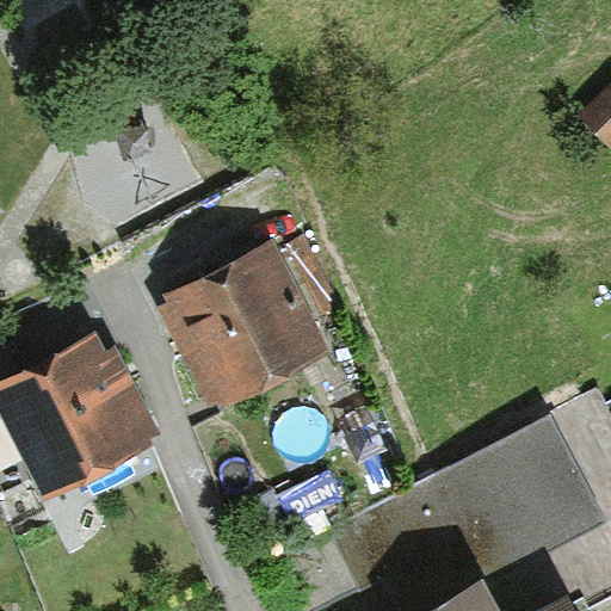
[(574,127),(593,143),(610,124),(610,97),(606,93),(574,127)]
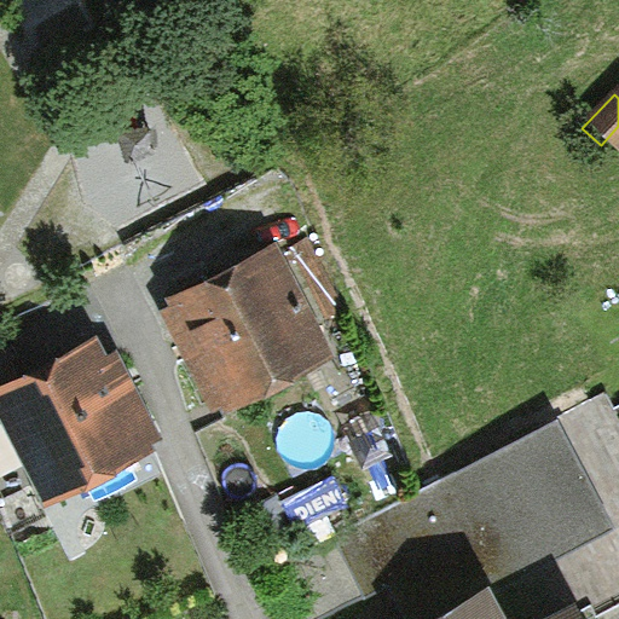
[(155,305),(208,415),(331,354),(278,244),(155,305)]
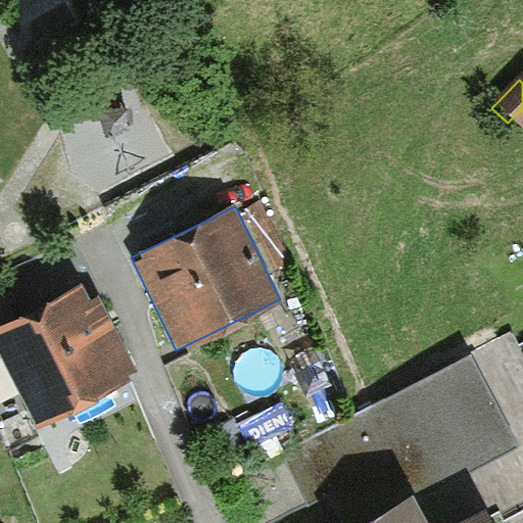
[(0,362),(37,433),(133,384),(129,376),(139,371),(100,294),(93,298),(88,283),(12,322),(0,297),(0,362)]
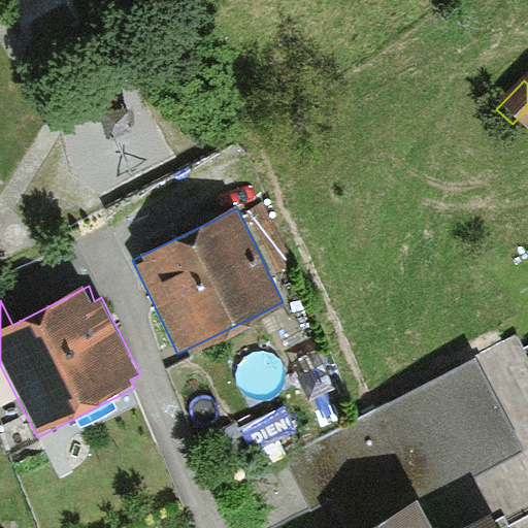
[(474,355),(287,452),(326,527),(362,527),(522,446),(474,355)]
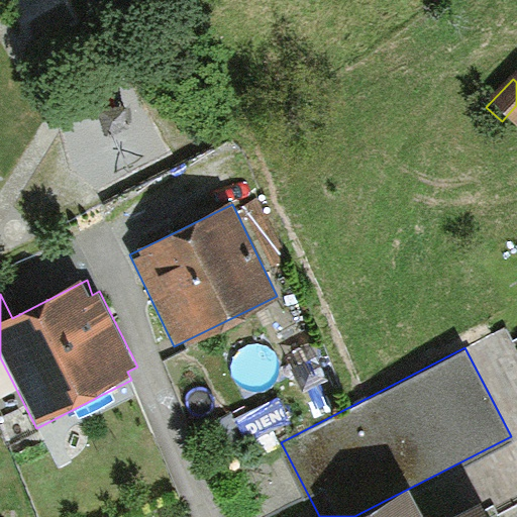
[(484,516),(481,510),(467,516),(421,516),(411,497),(371,516),(484,516)]
